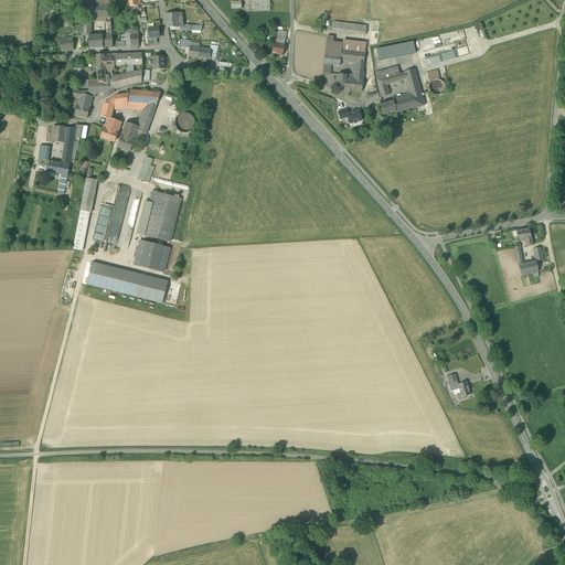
[(253,1),(253,12),(270,11),(270,0),(253,1)]
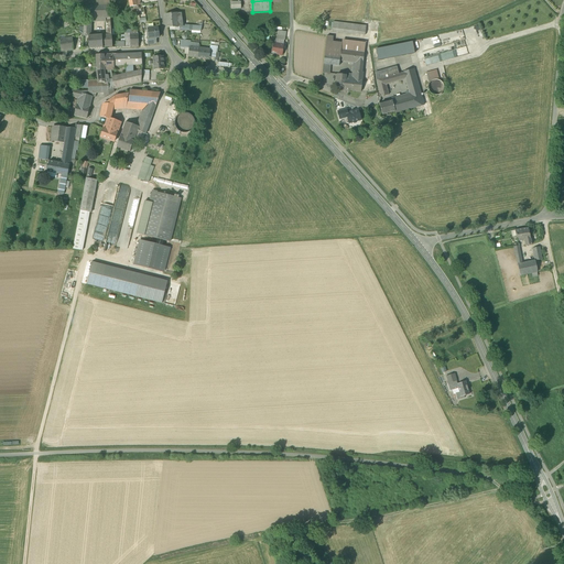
[(110,19),(110,6),(85,7),(84,20),(90,20),(106,19),(110,19)]
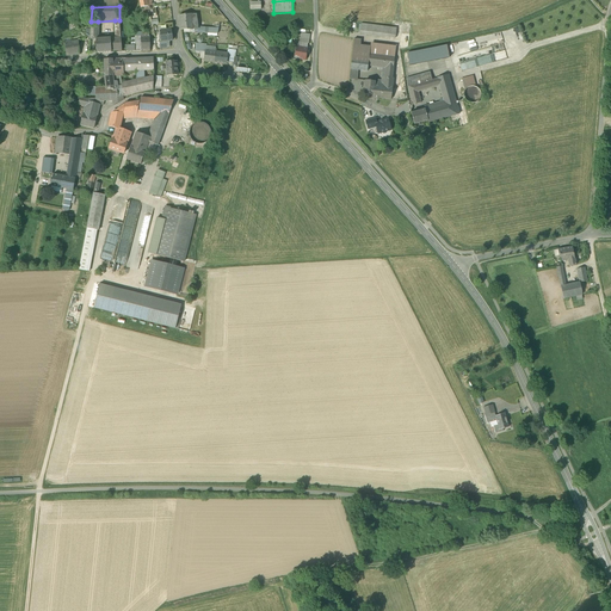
[(195,32),(196,32),(196,28),(196,24),(196,14),(191,14),(179,16),(180,29),(184,29),(195,31),(195,32)]
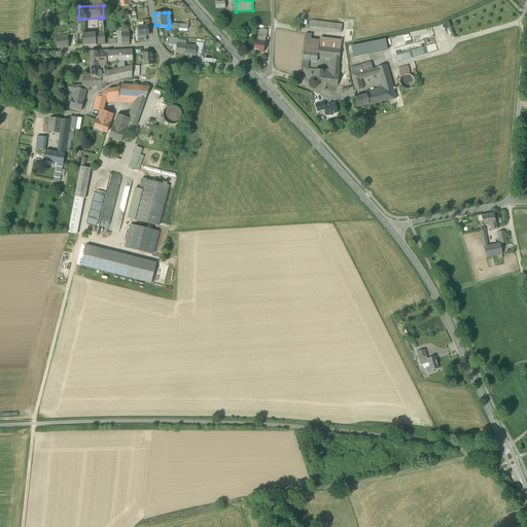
[(316,22),(315,30),(336,32),(337,24),(316,22)]
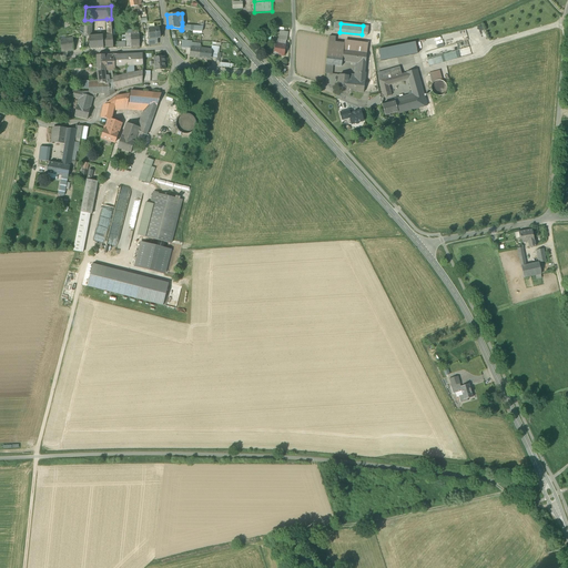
[(160,38),(159,28),(149,29),(150,39),(158,38),(160,38)]
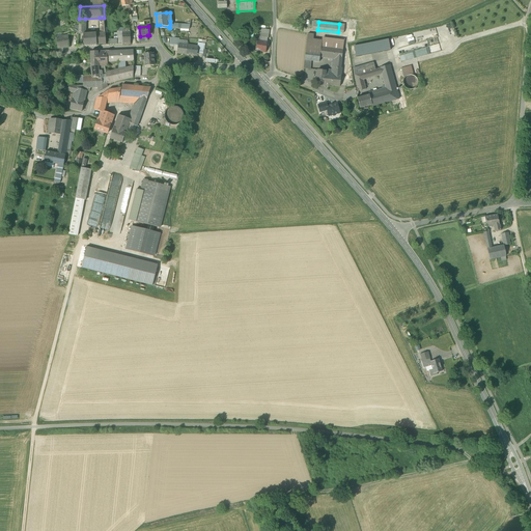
[(83,34),(84,46),(96,46),(96,45),(96,33),(85,34),(83,34)]
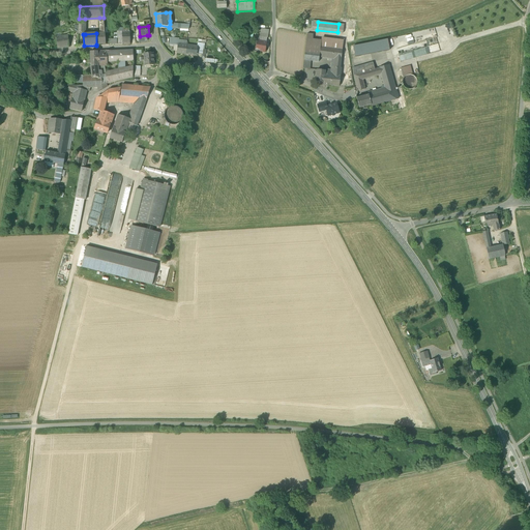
[(106,45),(105,33),(99,33),(96,33),(96,45),(106,45)]
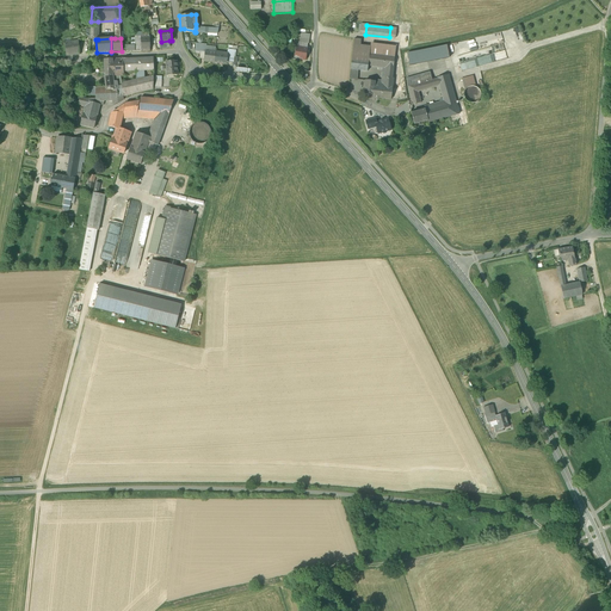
[(65,43),(66,56),(80,55),(79,41),(65,43)]
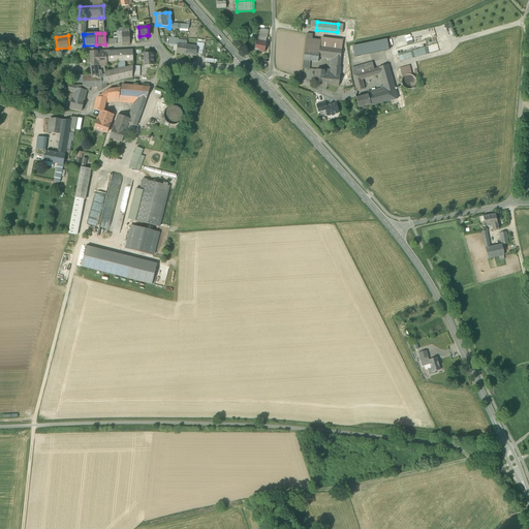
[(321,37),(320,41),(319,47),(341,50),(342,40),(321,37)]
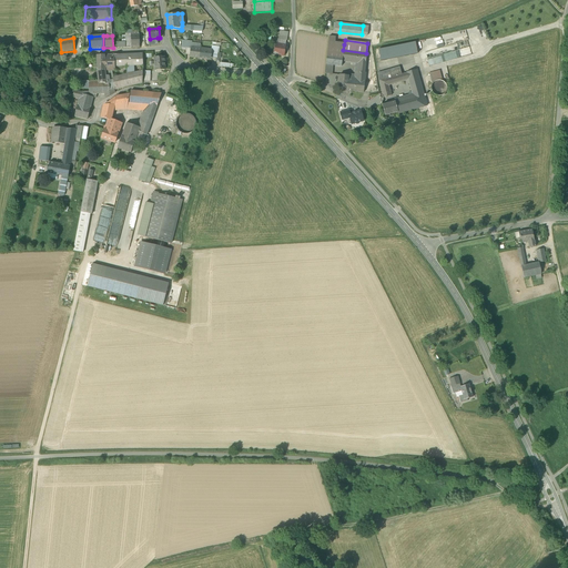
[(344,44),(335,43),(328,42),(327,54),(342,57),(343,50),(344,44)]
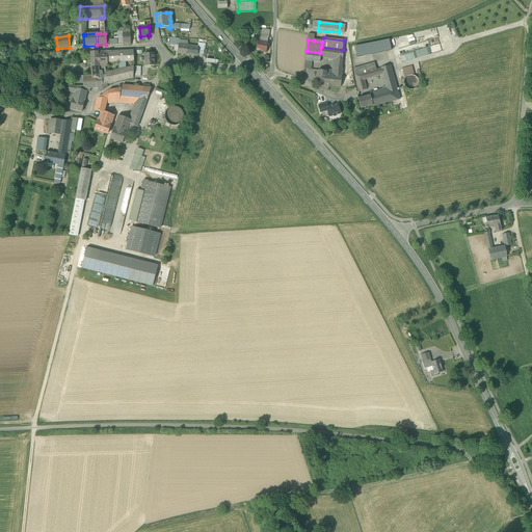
[(354,47),(355,54),(390,47),(389,41),(354,47)]
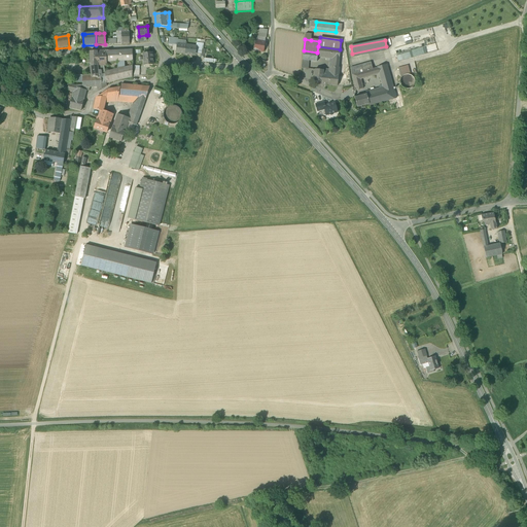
[(258,51),(264,53),(266,42),(265,42),(256,41),(255,41),(254,48),(258,49),(258,51)]
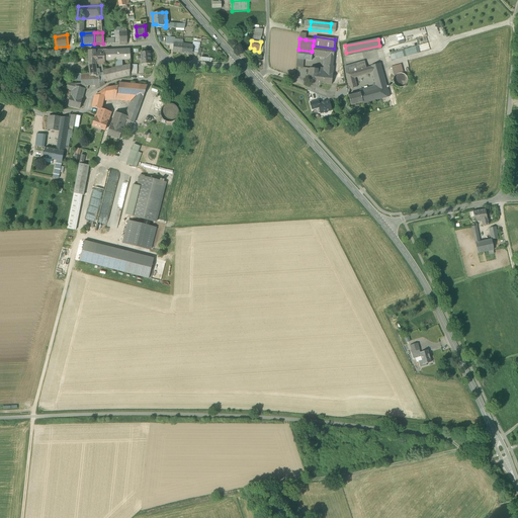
[(182,45),(178,44),(174,44),(174,45),(173,51),(173,52),(181,53),(182,45)]
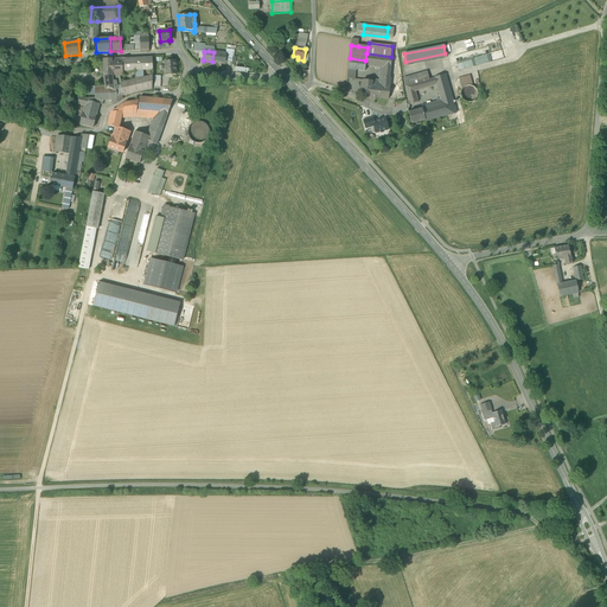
[(227,55),(221,53),(219,53),(213,52),(212,62),(225,63),(225,62),(227,55)]
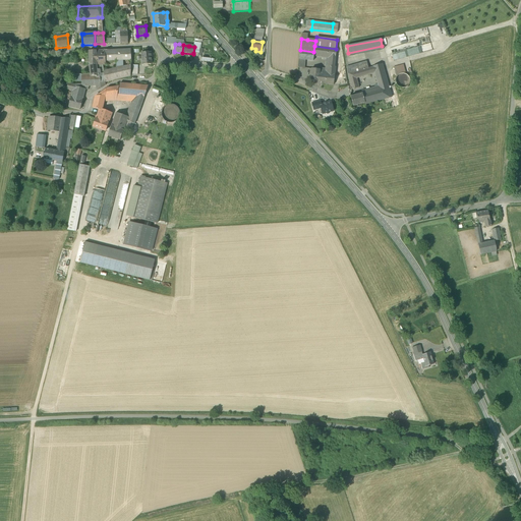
[(300,50),(299,59),(305,60),(312,61),(313,61),(313,56),(327,58),(326,68),(312,67),(312,69),(320,70),(320,72),(327,73),(328,66),(334,67),(336,49),(314,46),(313,52),(300,50)]
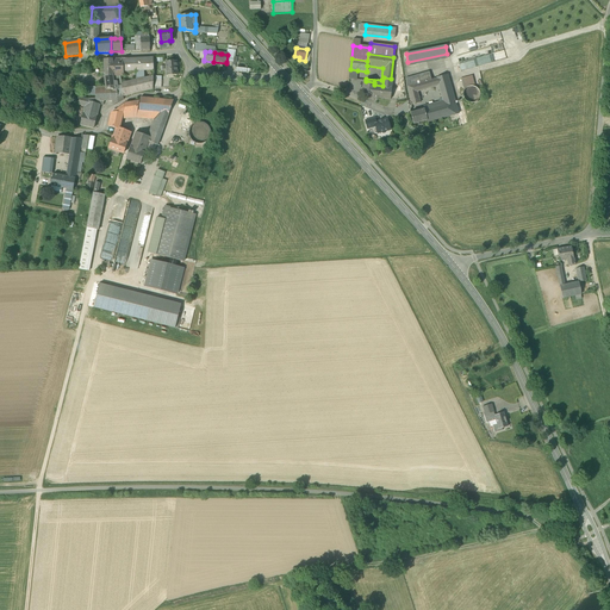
[(448,58),(447,54),(408,62),(409,66),(448,58)]
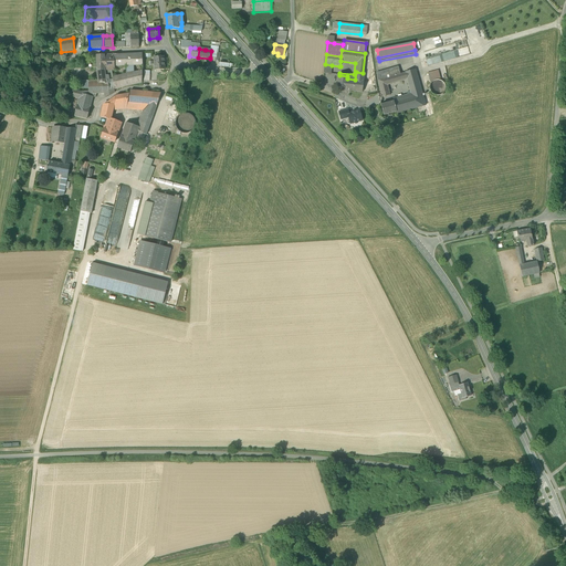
[(125,66),(134,66),(142,65),(143,65),(142,53),(118,54),(114,54),(115,66),(116,66),(121,66),(122,66),(125,66)]
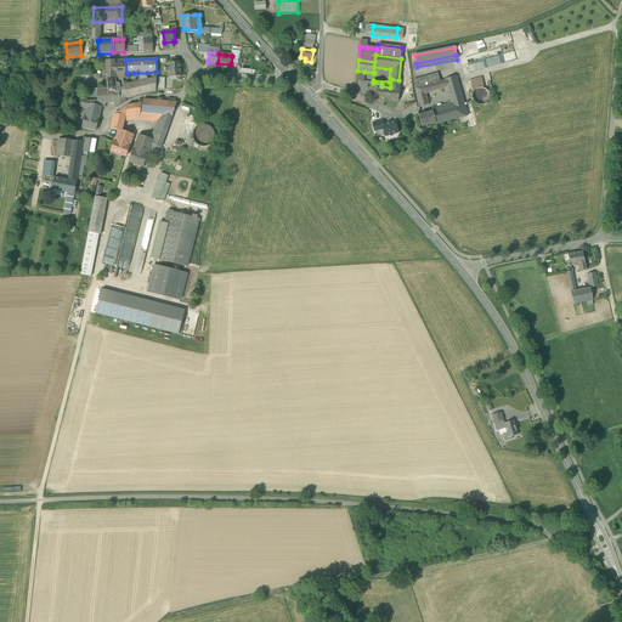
[(126,78),(126,73),(125,60),(114,61),(114,78),(123,78),(126,78)]
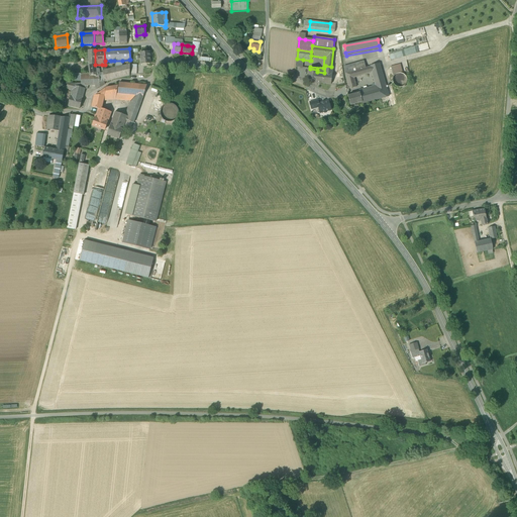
[(141,53),(141,64),(150,64),(149,52),(141,53)]
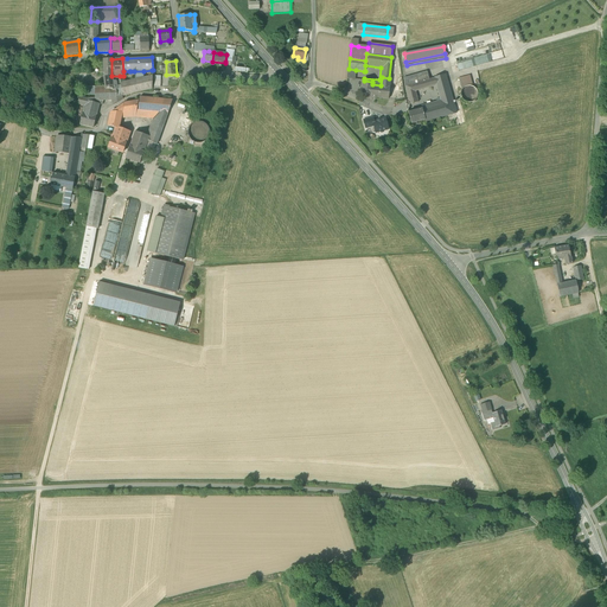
[(416,76),(417,83),(429,80),(427,72),(416,76)]
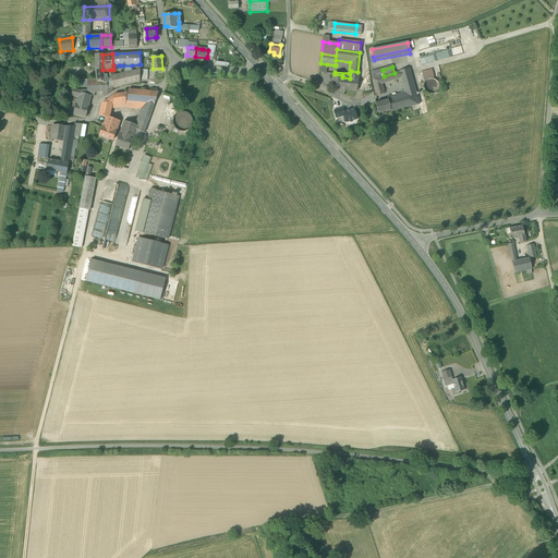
[(390,111),(390,112),(419,105),(409,69),(399,72),(401,79),(404,91),(401,92),(402,97),(403,97),(388,101),(390,110),(390,111)]
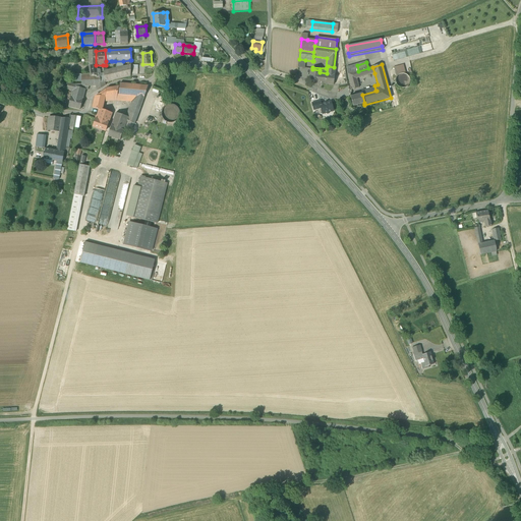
[(90,65),(91,69),(100,70),(100,74),(103,73),(103,71),(104,71),(103,65),(96,65),(90,65)]
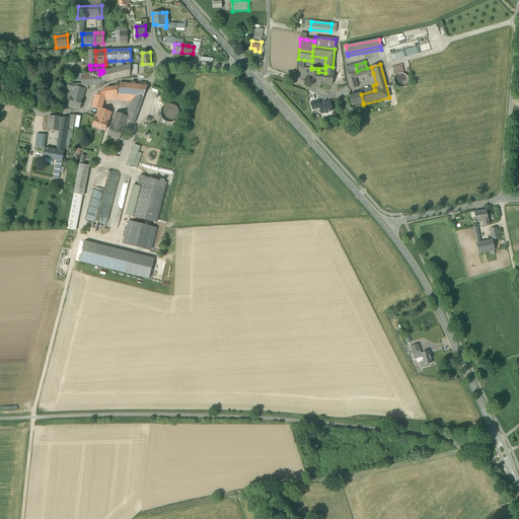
[(130,76),(131,65),(130,65),(123,67),(116,68),(103,71),(102,71),(102,73),(99,74),(90,74),(90,76),(95,76),(96,77),(99,77),(99,83),(104,82),(108,81),(110,80),(120,78),(122,77),(122,78),(130,76)]
